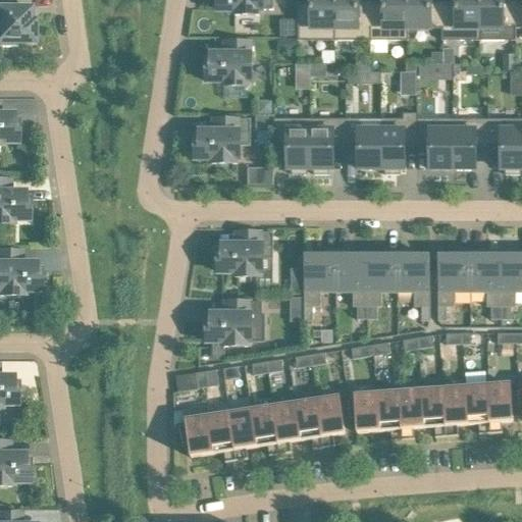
[(0,0),(0,47),(17,47),(17,46),(16,46),(16,43),(35,43),(35,20),(31,20),(31,8),(16,8),(15,0),(0,0)]
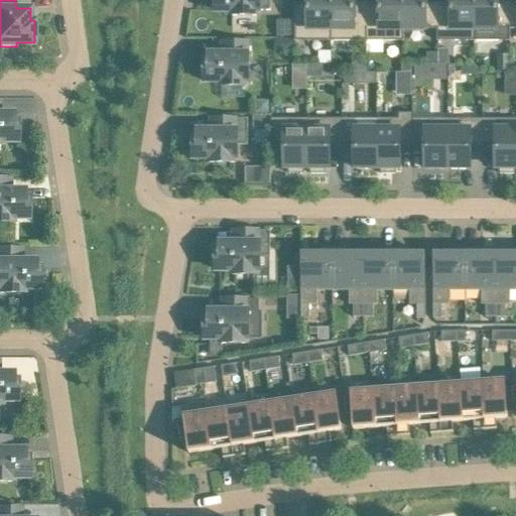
[(215,0),(216,10),(233,10),(233,15),(257,15),(257,10),(270,10),(270,0),(215,0)]
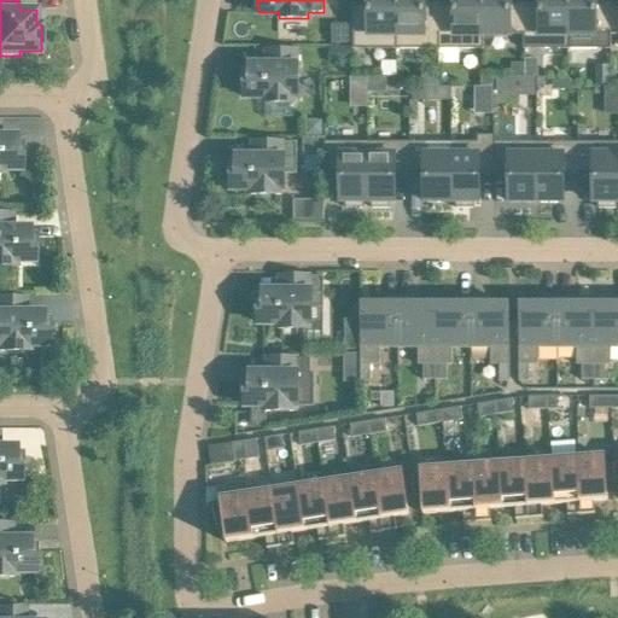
[(397,48),(396,0),(367,0),(368,5),(354,5),(354,48),(397,48)]
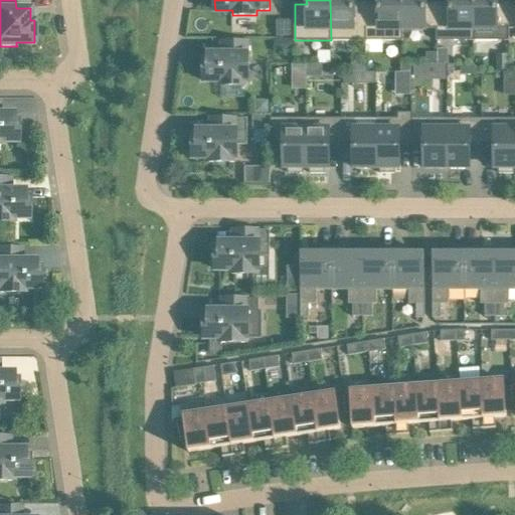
[(330,0),(331,40),(366,40),(366,4),(354,4),(353,0),(330,0)]
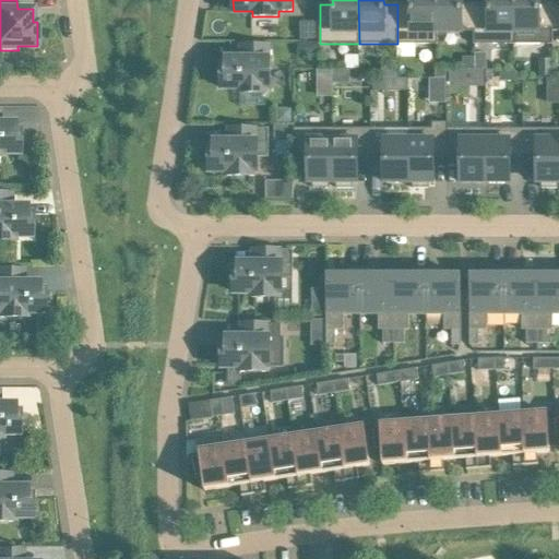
[(437,31),(436,0),(409,0),(411,4),(397,4),(397,44),(437,44),(437,31)]
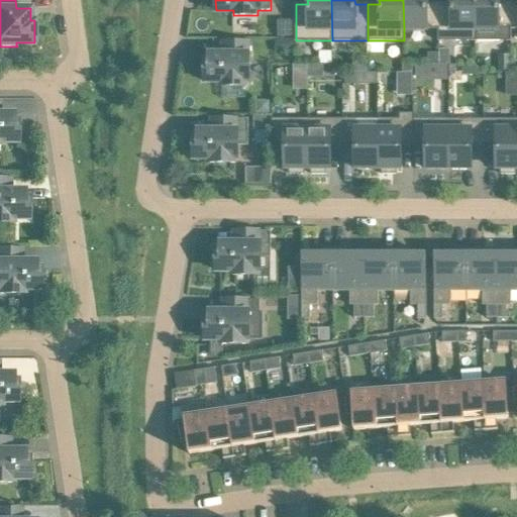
[(403,0),(404,28),(438,28),(439,28),(439,4),(427,4),(426,0),(403,0)]
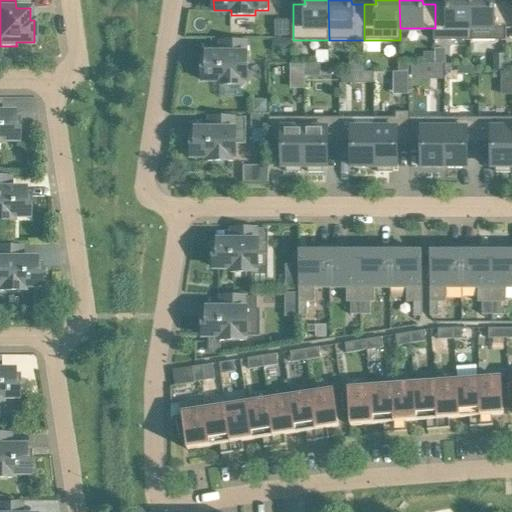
[(471,40),(470,0),(447,0),(447,4),(435,4),(435,28),(434,28),(434,40),(471,40)]
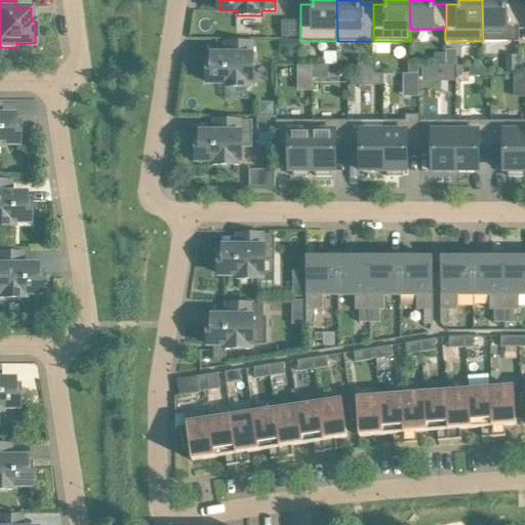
[(482,0),(483,41),(519,41),(519,29),(519,4),(507,4),(507,0),(482,0)]
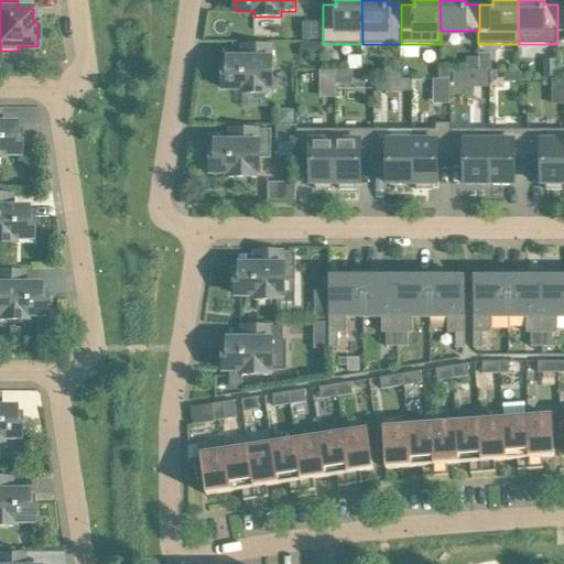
[(321,42),(306,42),(306,57),(321,57),(321,42)]
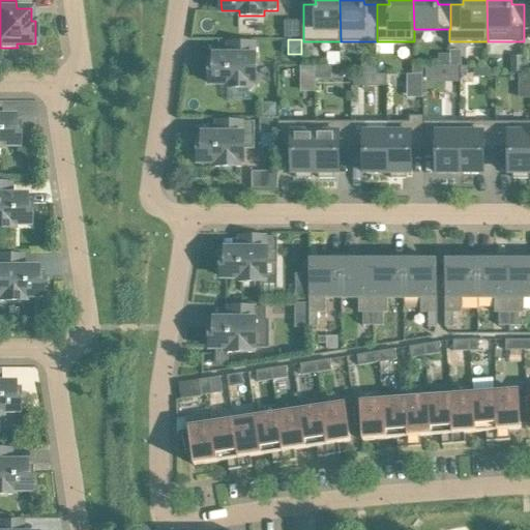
[(228,88),(253,88),(253,83),(256,83),(256,56),(255,56),(255,42),(238,42),(238,45),(241,45),(241,56),(214,56),(214,63),(209,63),(209,83),(228,83),(228,88)]
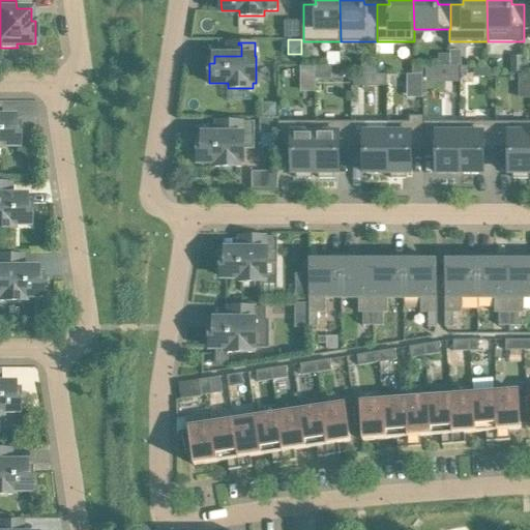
[(487,66),(487,77),(496,77),(496,76),(487,66)]
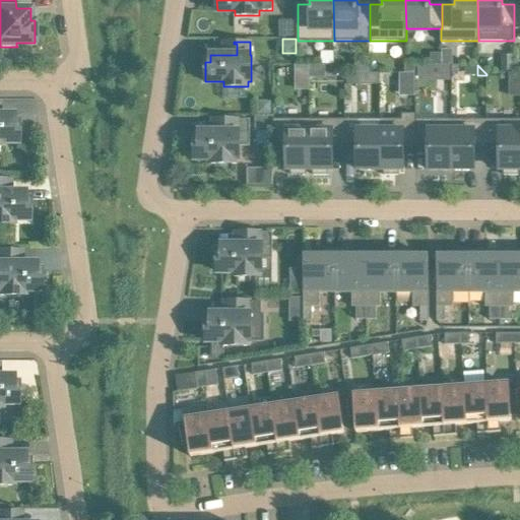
[(519,72),(509,73),(509,89),(519,88),(519,72)]
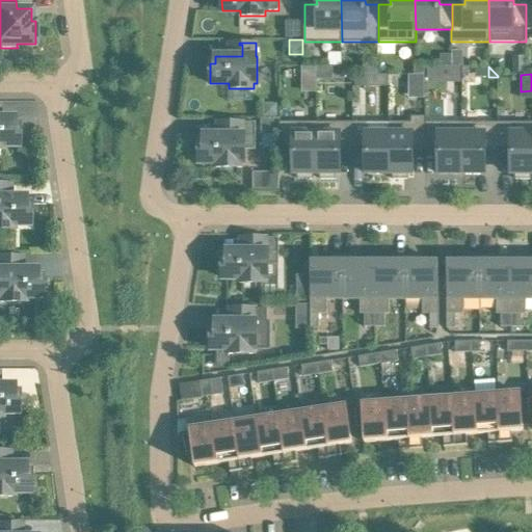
[(367,75),(355,75),(355,87),(368,86),(367,75)]
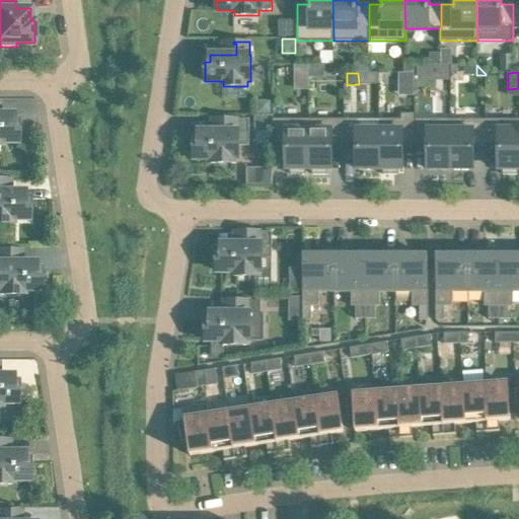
[(416,120),(416,114),(401,114),(401,120),(379,120),(379,169),(383,169),(383,174),(398,174),(397,169),(402,169),(402,145),(415,145),(415,120),(416,120)]
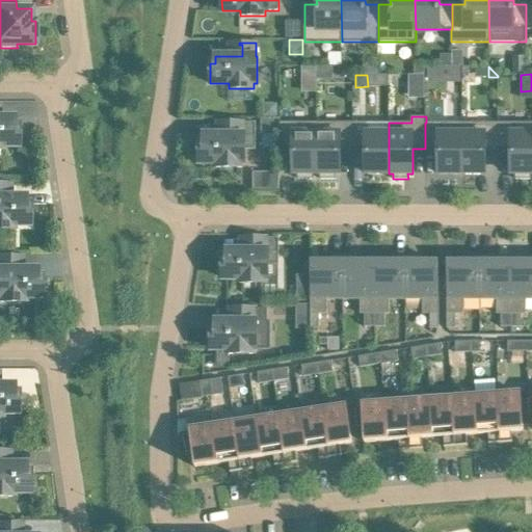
[(0,150),(0,151),(0,145),(18,145),(18,126),(14,126),(14,118),(0,117),(0,150)]
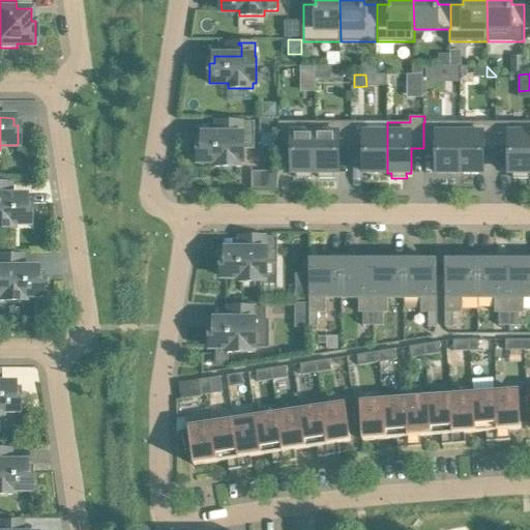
[(260,118),(260,131),(277,131),(277,118),(260,118)]
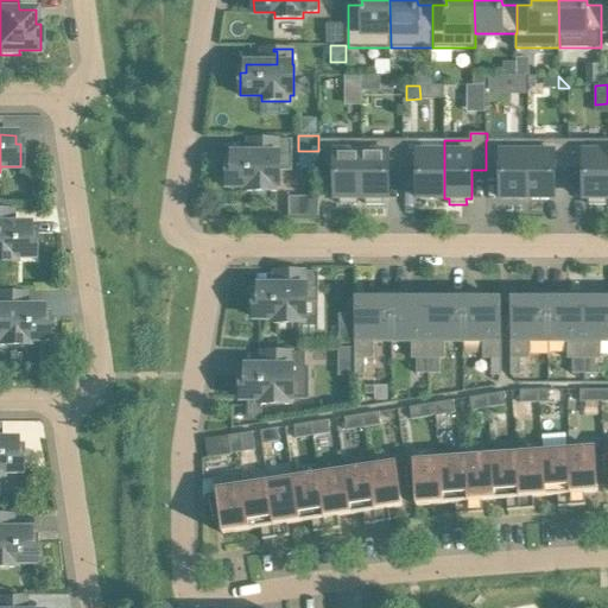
[(280,171),(292,171),(292,140),(260,139),(260,141),(264,141),(264,154),(232,154),(232,163),(227,163),(227,185),(247,185),(247,191),(276,191),(276,185),(280,185),(280,171)]
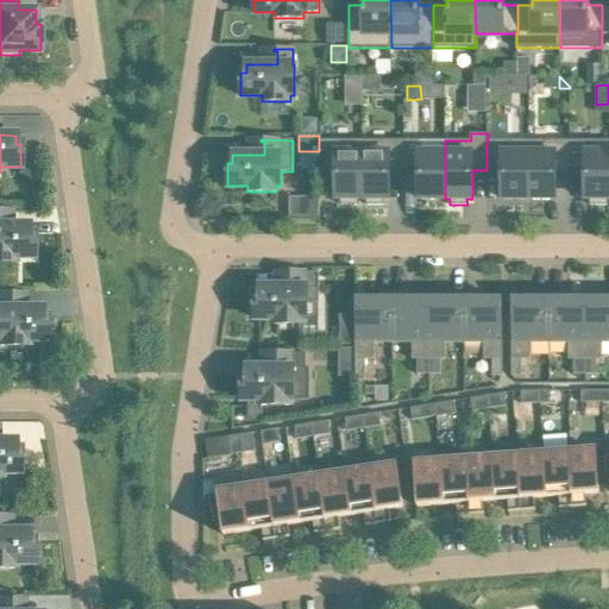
[(608,200),(608,199),(608,139),(570,140),(570,171),(584,170),(584,199),(590,199),(590,205),(608,205),(608,200)]
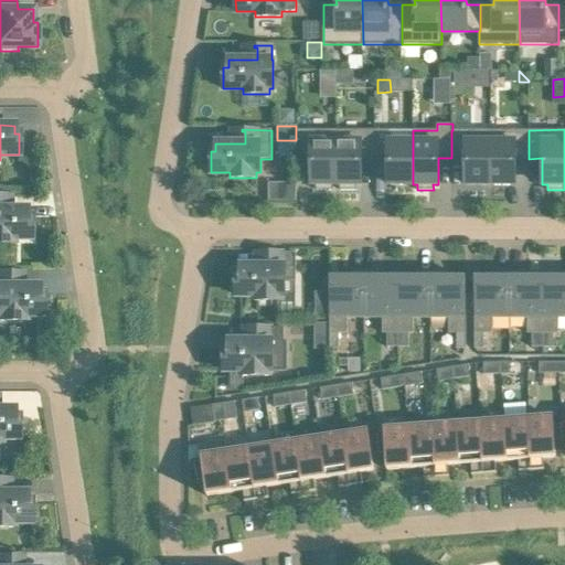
[(336,184),(337,130),(297,130),(296,158),(311,158),(311,184),(317,184),(317,189),(332,190),(332,184),(336,184)]
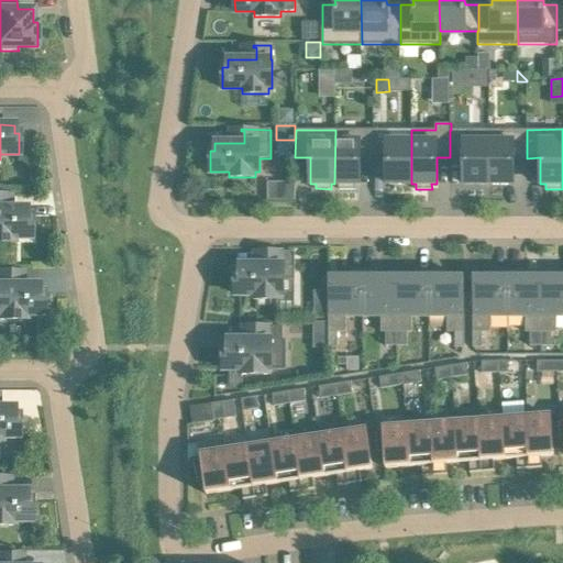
[(373,157),(373,130),(335,130),(334,184),(339,184),(339,189),(354,189),(354,185),(360,184),(360,157),(373,157)]
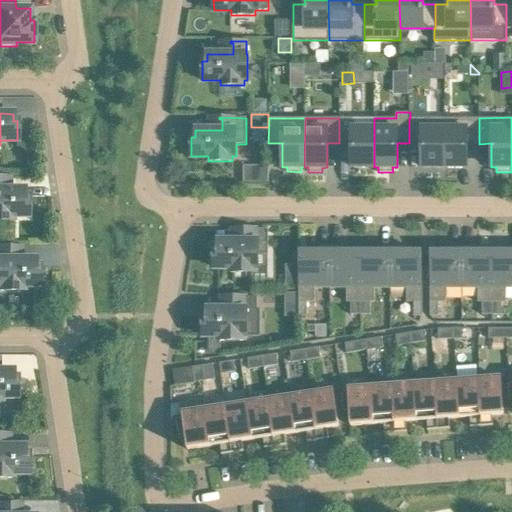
[(374,118),(339,118),(339,143),(352,143),(352,167),(374,167),(374,118)]
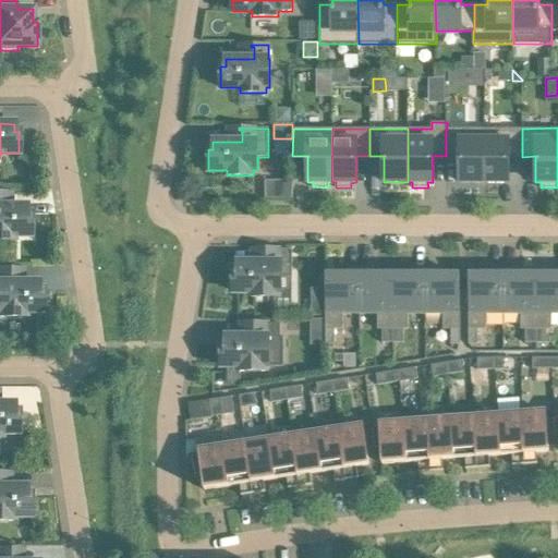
[(460,182),(484,182),(484,129),(447,129),(446,129),(446,156),(460,156),(460,182)]
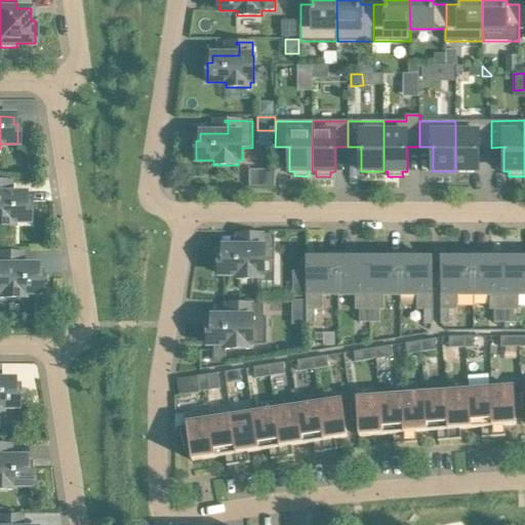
[(479,148),(491,148),(491,121),(455,121),(455,171),(479,172),(479,148)]
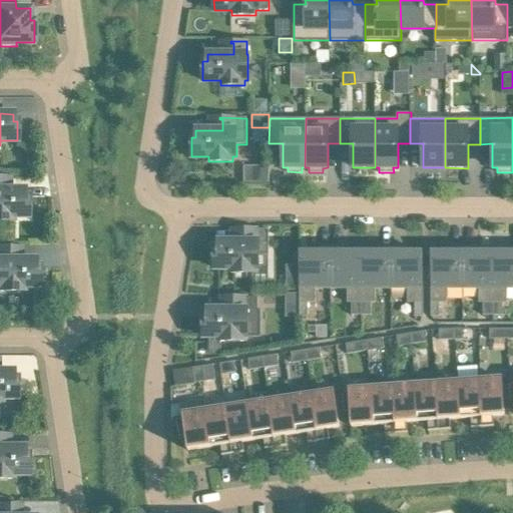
[(0,176),(0,220),(11,221),(11,216),(28,216),(28,197),(24,197),(24,190),(0,189),(0,178),(1,177),(0,176)]
